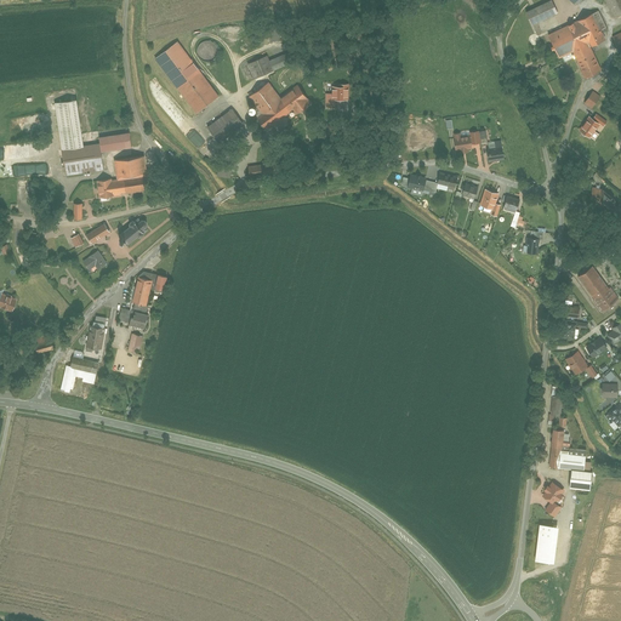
[(534,26),(559,13),(552,0),(527,12),(534,26)]
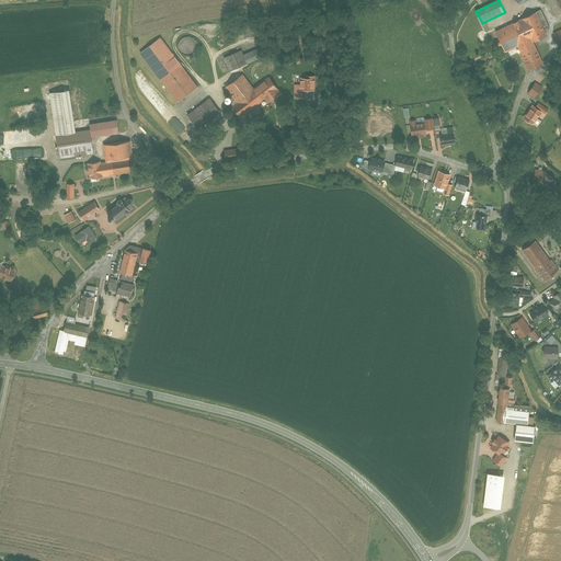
[(560,12),(560,0),(547,0),(554,16),(560,12)]
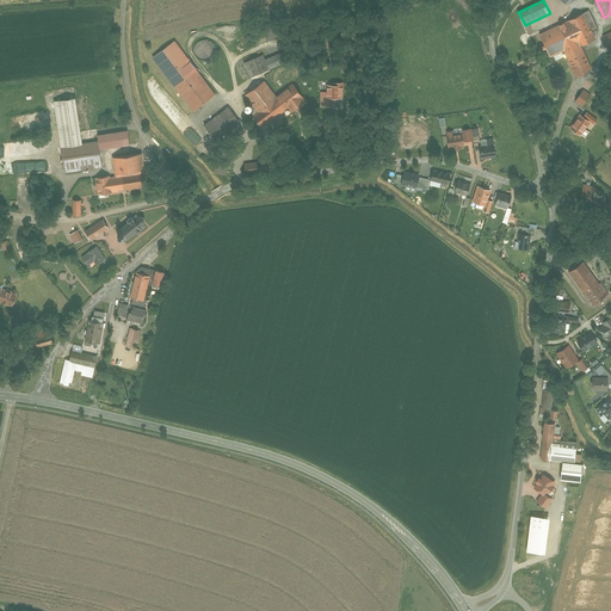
[(582,14),(539,35),(550,57),(565,50),(576,78),(592,71),(581,47),(594,39),(582,14)]
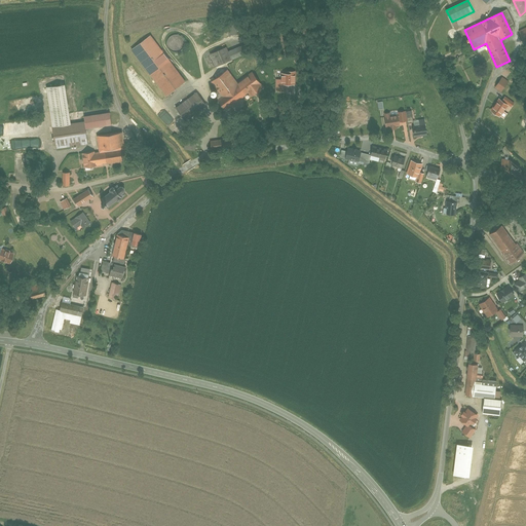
[(182,36),(179,35),(176,34),(173,35),(171,36),(168,38),(167,40),(167,43),(167,45),(168,48),(171,50),(174,51),(177,52),(180,51),(182,49),(184,47),(185,44),(185,41),(184,38),(182,36)]
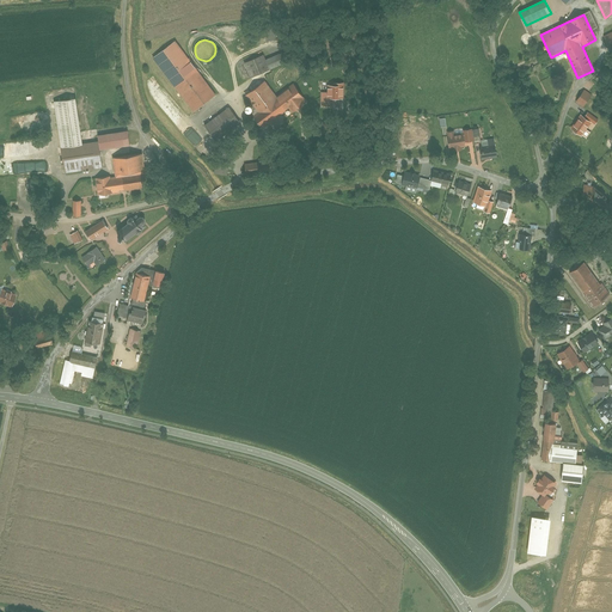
[(176,42),(153,59),(194,111),(215,95),(176,42)]
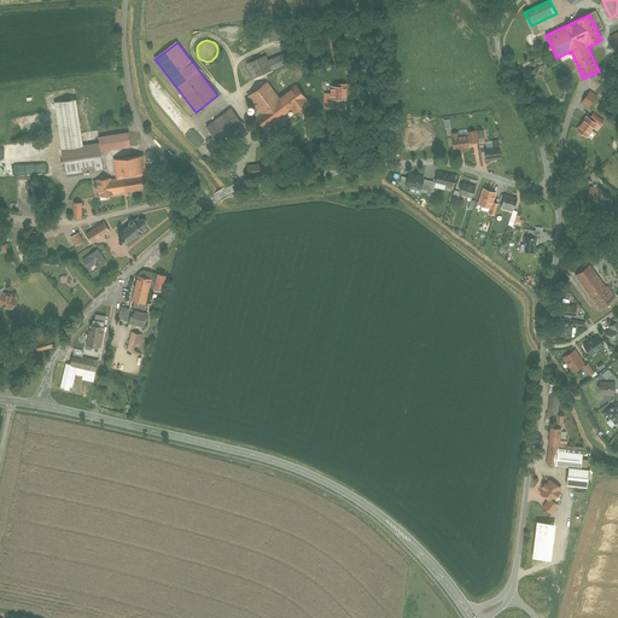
[(266,57),(248,65),(254,79),(272,71),(266,57)]
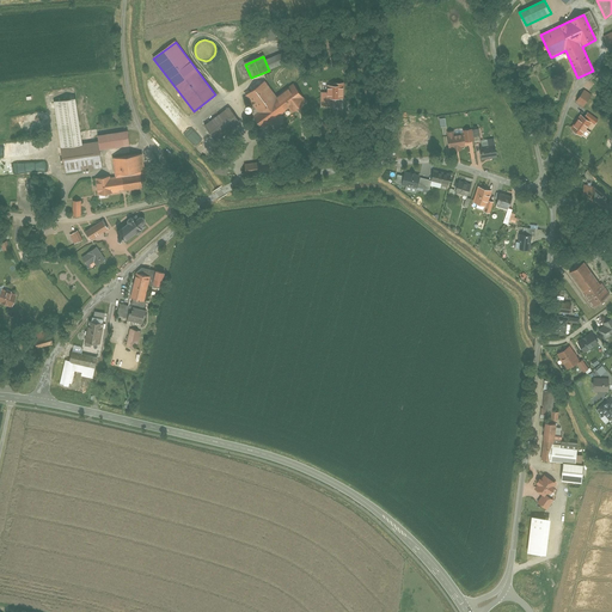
[(342,97),(342,84),(336,83),(336,86),(329,86),(329,85),(322,84),(322,97),(342,97)]
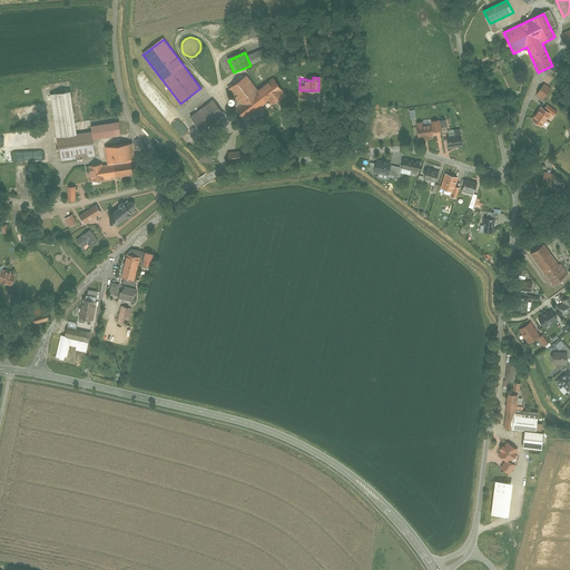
[(236,108),(245,120),(269,101),(272,106),(283,97),(281,92),(283,91),(274,79),(258,91),(247,78),(231,91),(241,105),(236,108)]
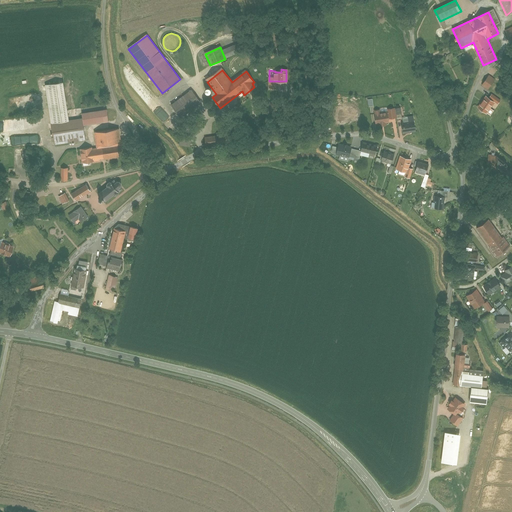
[(489,75),(481,85),(488,90),(495,79),(489,75)]
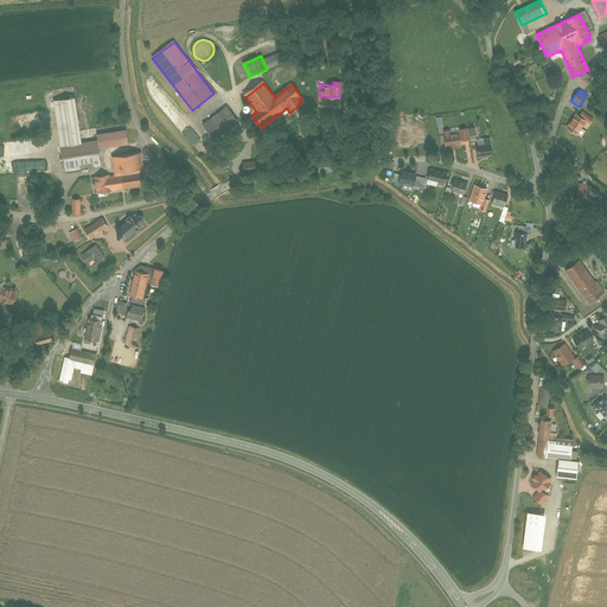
[(75,98),(53,102),(61,148),(82,145),(75,98)]
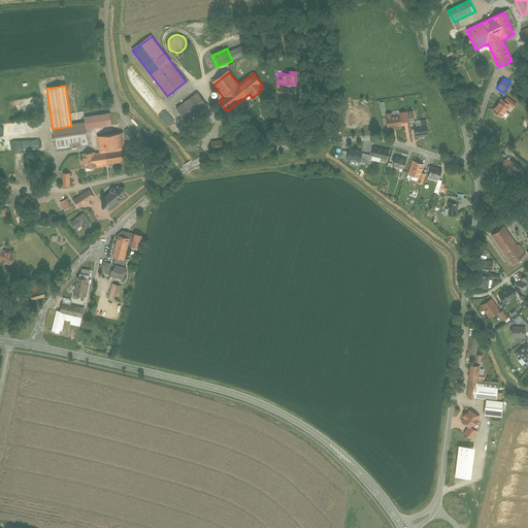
[(145,96),(153,104),(157,100),(150,93),(145,96)]
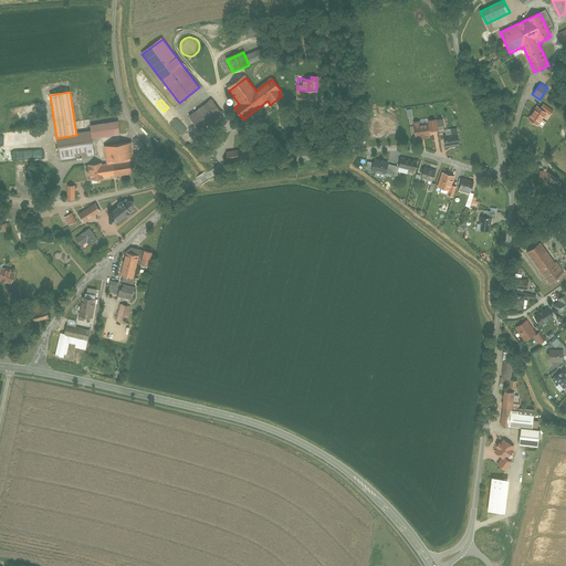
[(211,100),(189,117),(200,132),(222,115),(211,100)]
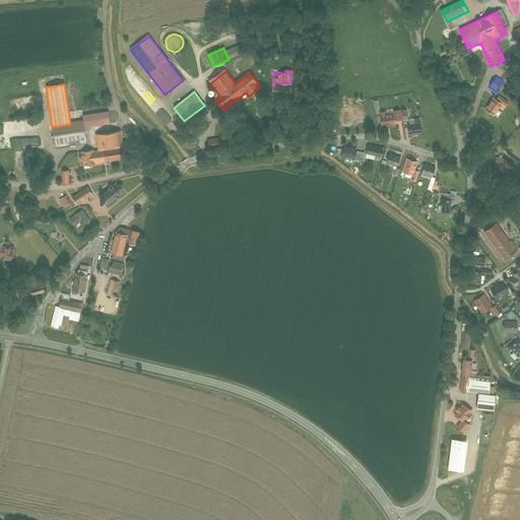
[(485,110),(495,117),(503,105),(494,98),(485,110)]
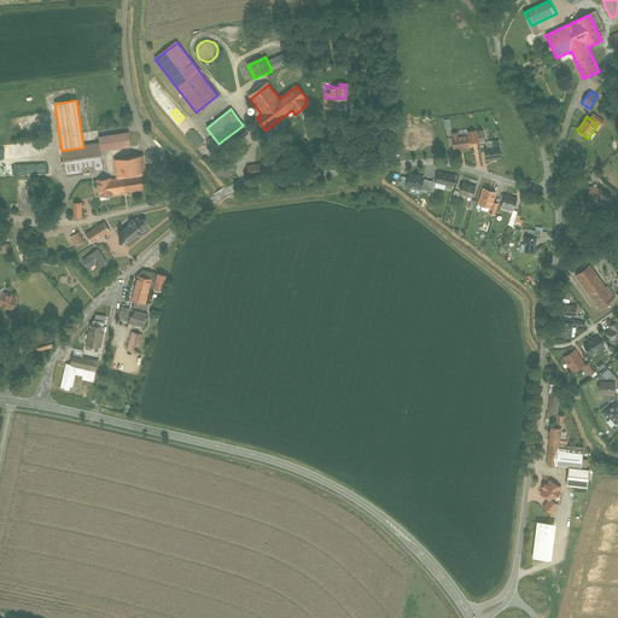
[(414,134),(408,134),(409,149),(426,147),(426,132),(414,133),(414,134)]
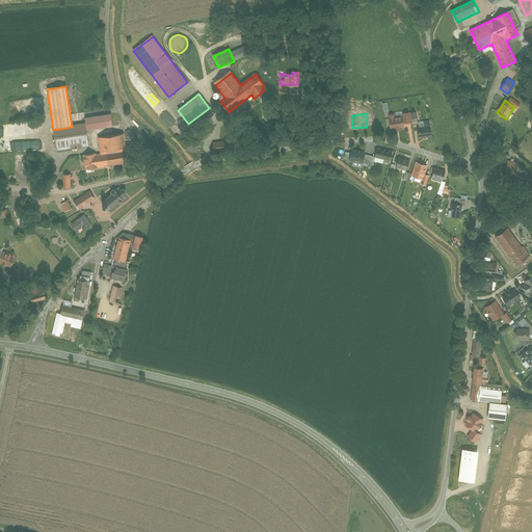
[(110,114),(85,118),(86,125),(87,132),(112,128),(110,114)]
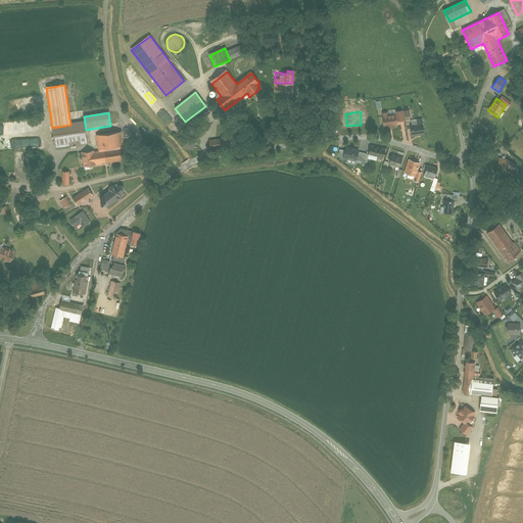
[(394,112),(383,114),(385,127),(396,125),(394,112)]
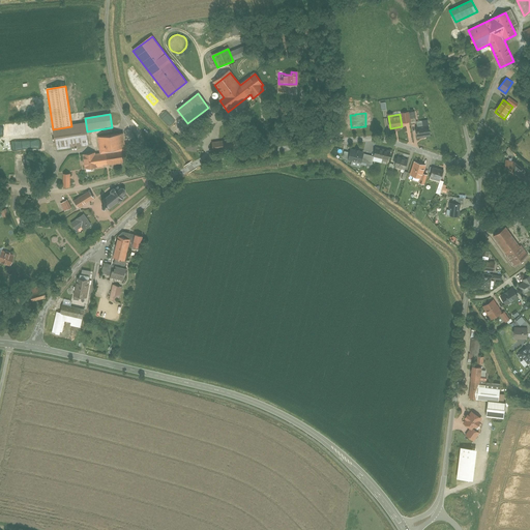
[(429,122),(415,124),(418,139),(431,137),(429,122)]
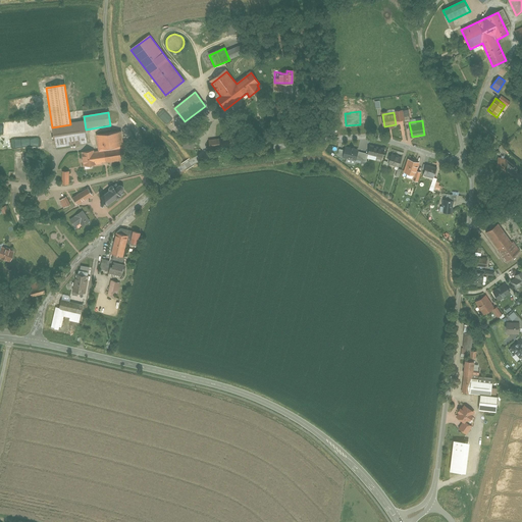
[(85,122),(70,124),(52,127),(56,149),(88,144),(86,129),(85,122)]
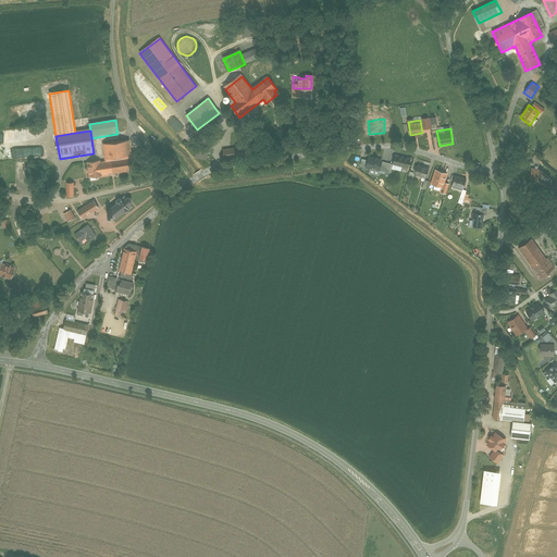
[(126,141),(103,145),(106,161),(128,158),(126,141)]
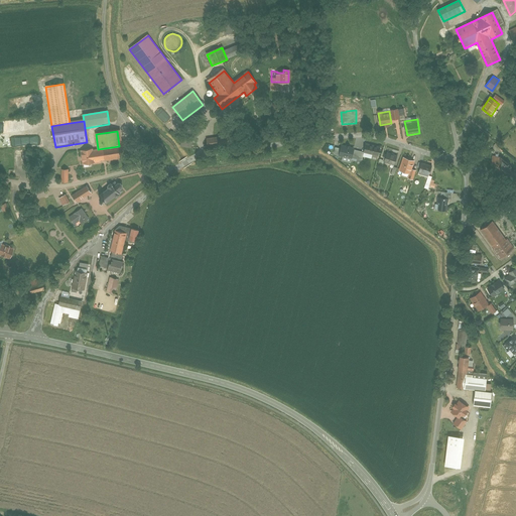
[(209,146),(231,142),(229,134),(207,138),(209,146)]
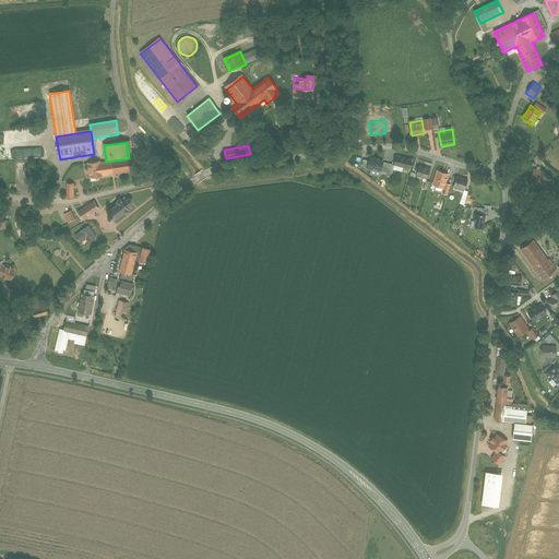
[(30,156),(38,155),(37,146),(28,146),(30,156)]
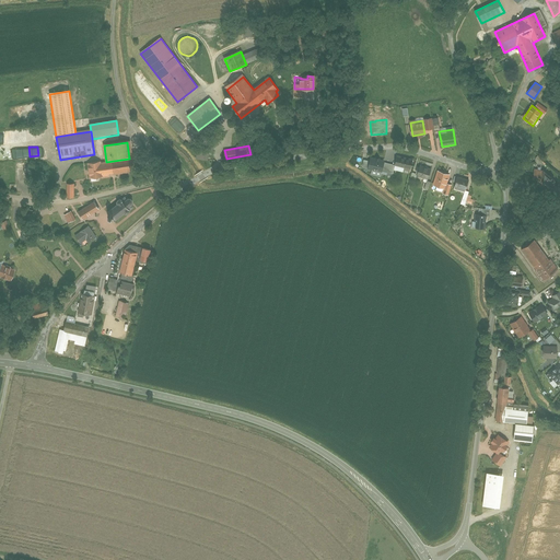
[(198,150),(196,159),(208,161),(210,152),(198,150)]
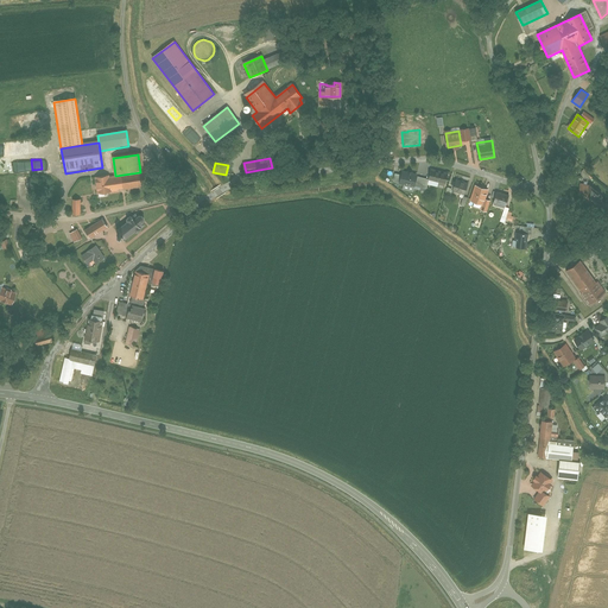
[(448,173),(432,170),(430,181),(445,184),(448,173)]
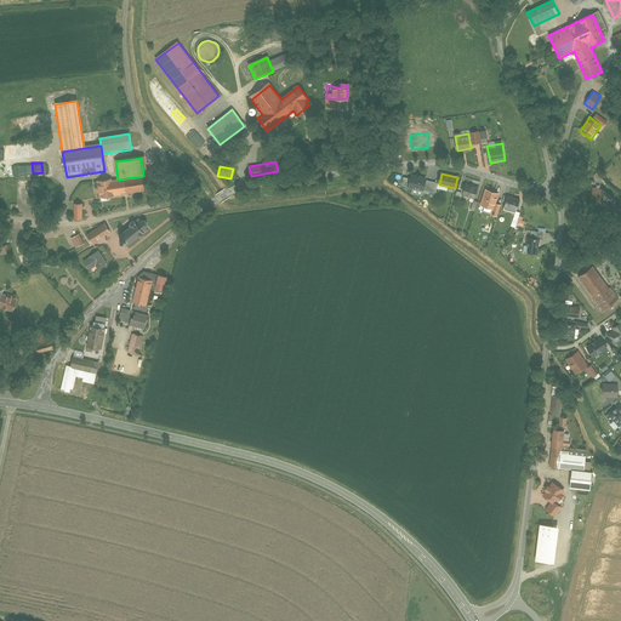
[(118,180),(97,182),(100,200),(154,192),(152,175),(143,176),(118,180)]
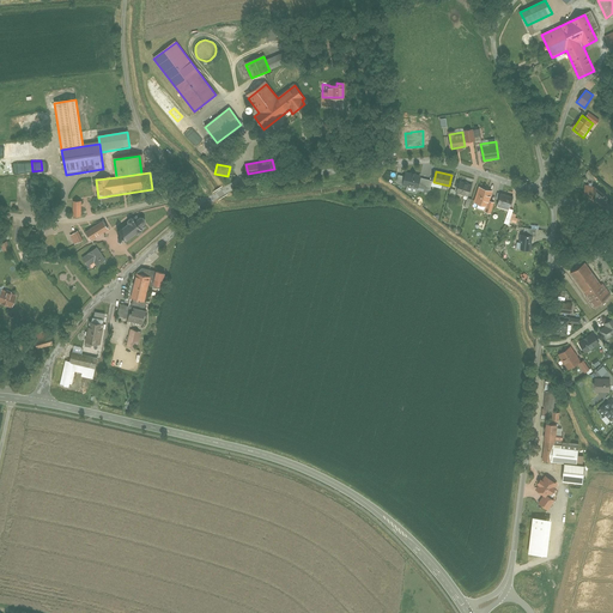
[(422,176),(406,173),(402,186),(407,187),(406,192),(417,194),(419,188),(422,178),(422,176)]
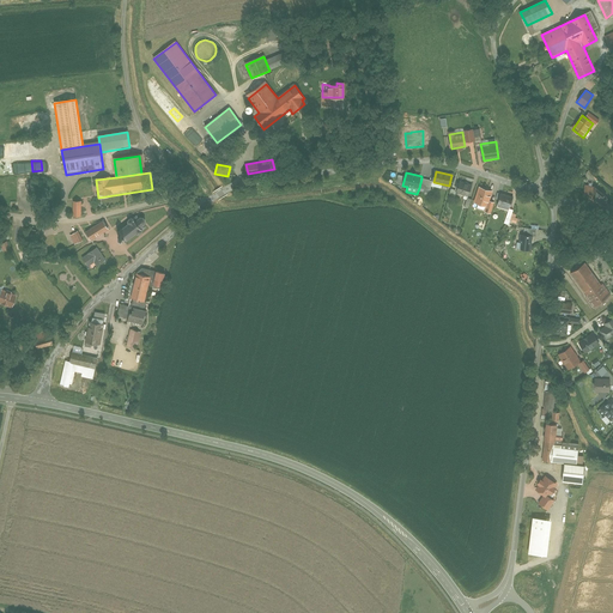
[(431,181),(422,178),(419,188),(429,190),(431,181)]
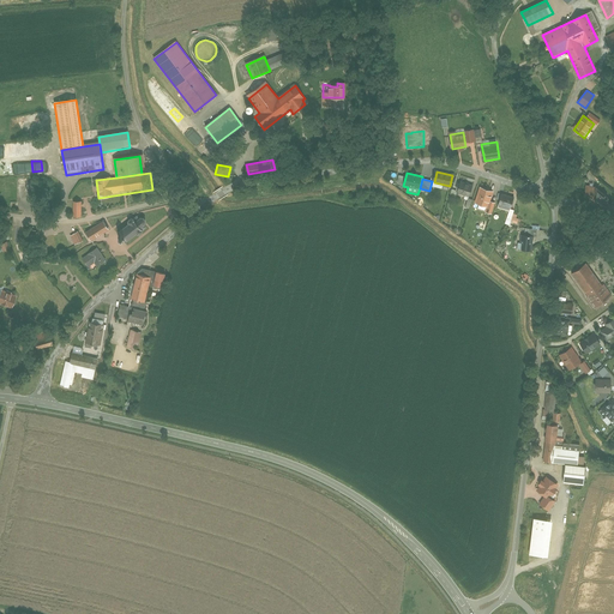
[(473,186),(461,182),(457,193),(469,198),(473,186)]
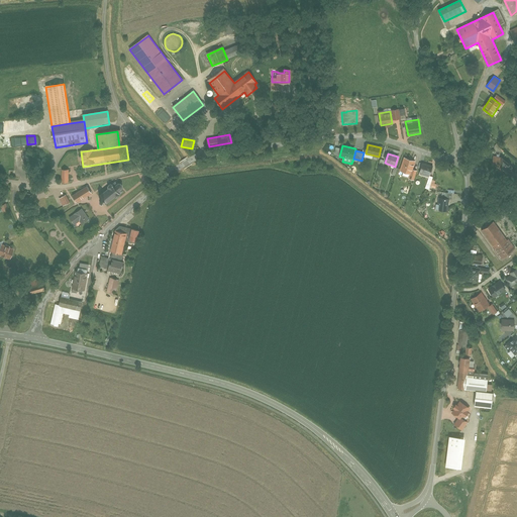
[(492,167),(499,167),(499,170),(511,171),(512,166),(502,158),(493,157),(492,167)]
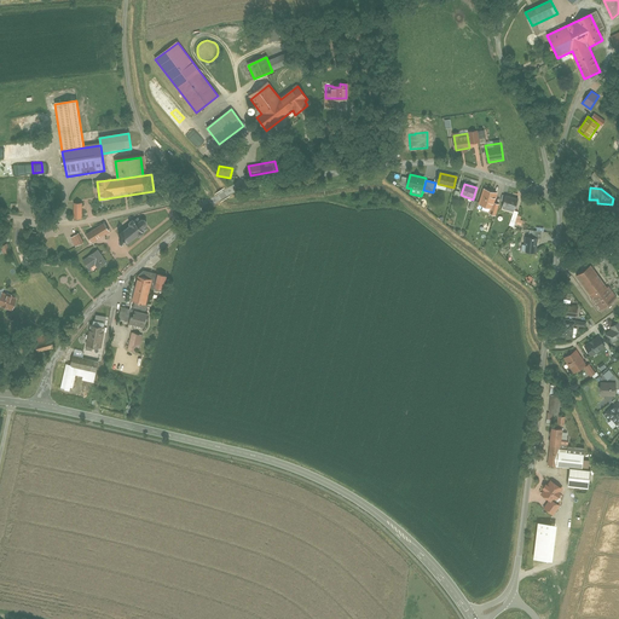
[(498,194),(485,189),(479,206),(493,209),(498,194)]
